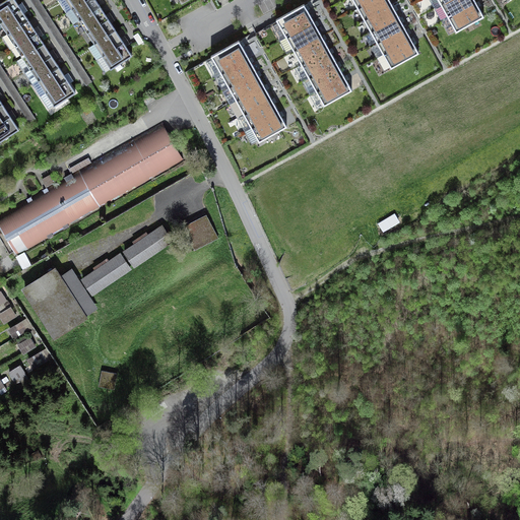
[(5,0),(0,3),(0,22),(21,9),(15,0),(5,0)]
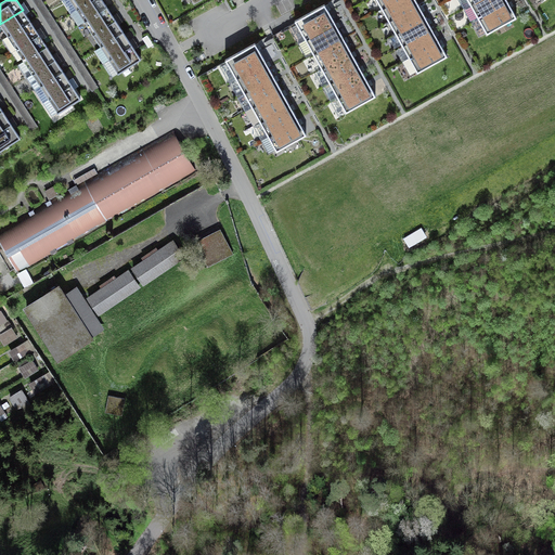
[(91,0),(69,0),(76,10),(91,0)]
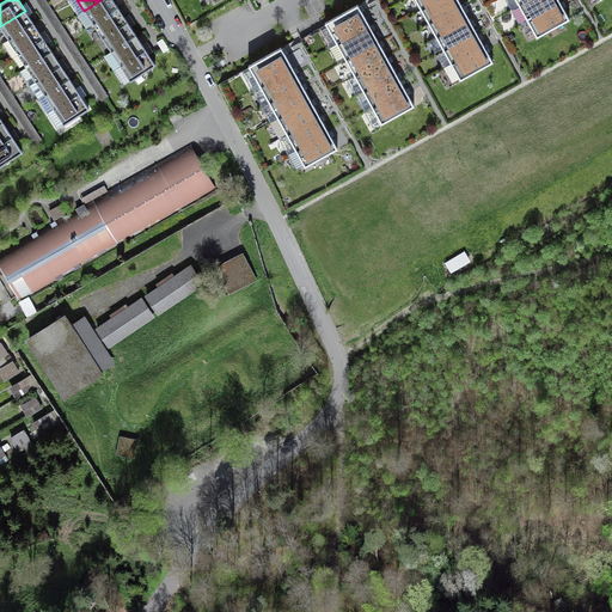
[(118,7),(112,0),(101,0),(84,11),(93,24),(118,7)]
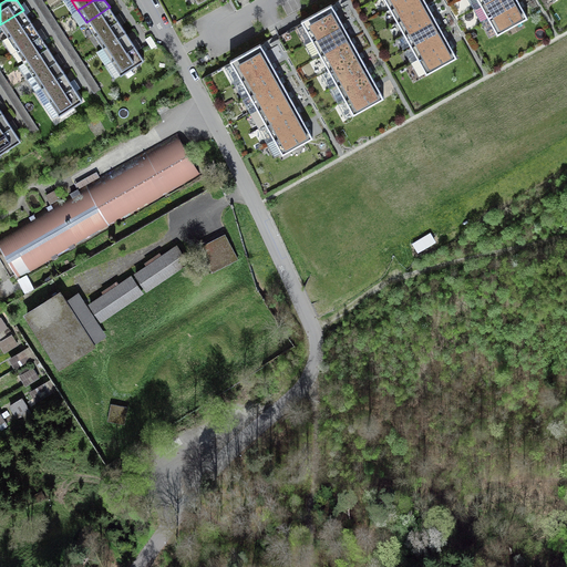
[(405,0),(384,0),(390,9),(405,0)]
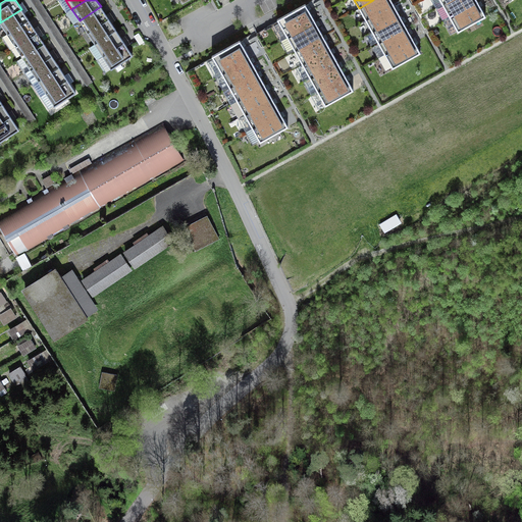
[(394,4),(390,0),(373,0),(359,8),(365,19),(394,4)]
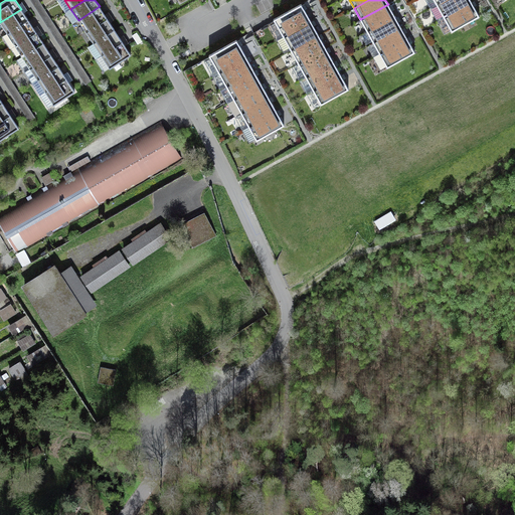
[(470,0),(444,0),(437,4),(444,17),(472,2),(470,0)]
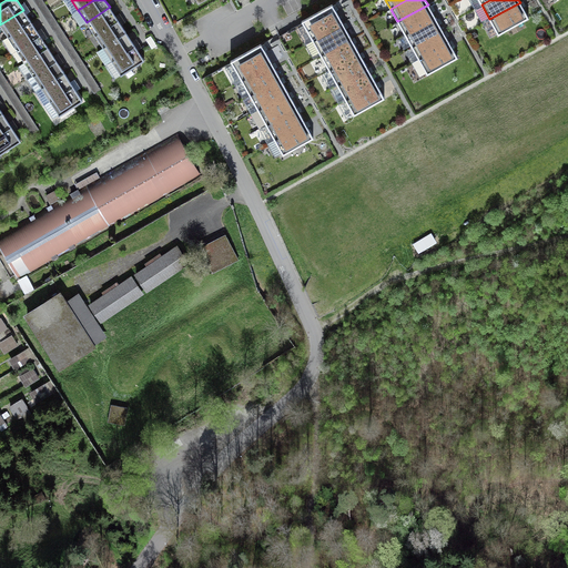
[(520,2),(489,19),(498,34),(528,18),(520,2)]
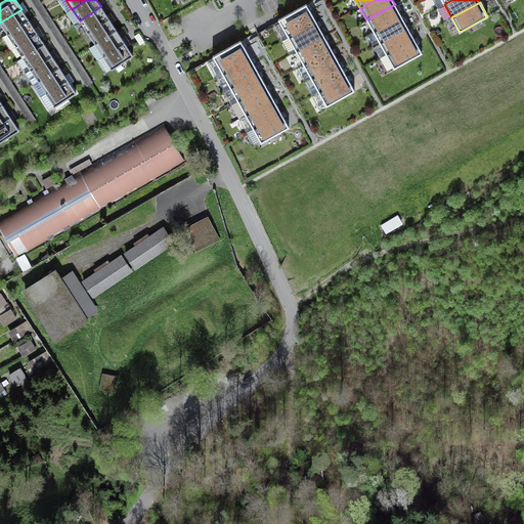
[(289,38),(316,22),(306,4),(278,19),(289,38)]
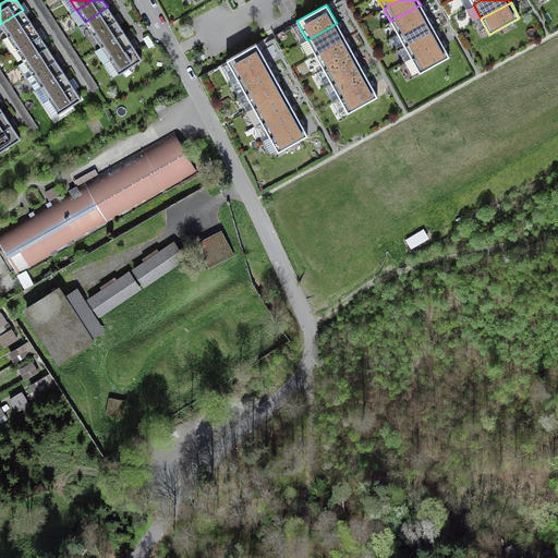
[(427,16),(421,4),(390,21),(398,34),(427,16)]
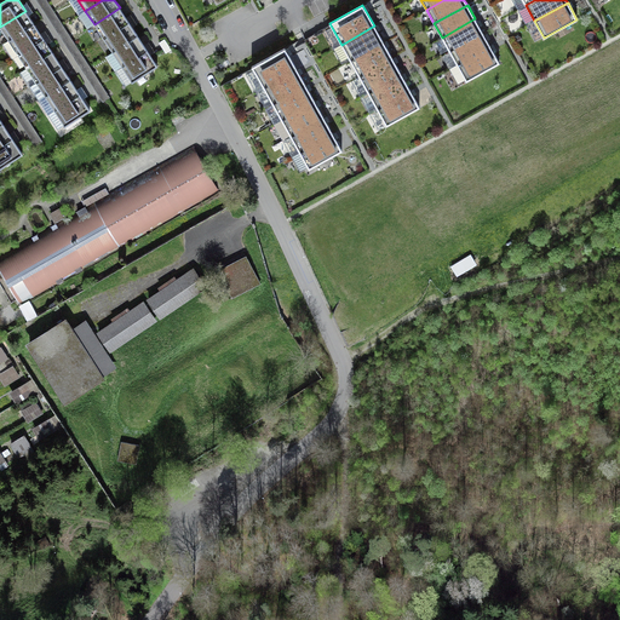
[(130,22),(120,7),(95,24),(103,39),(130,22)]
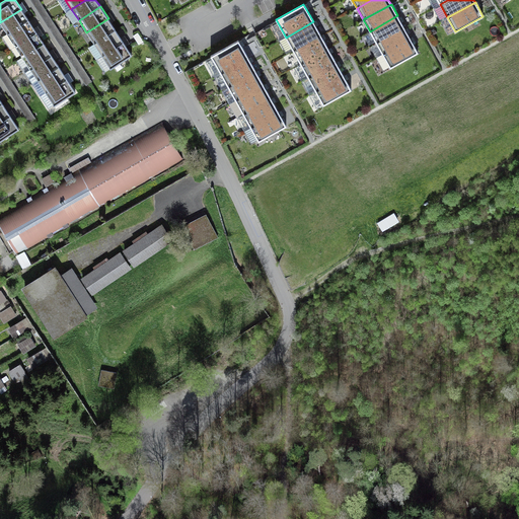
[(28,19),(21,9),(0,22),(7,33),(28,19)]
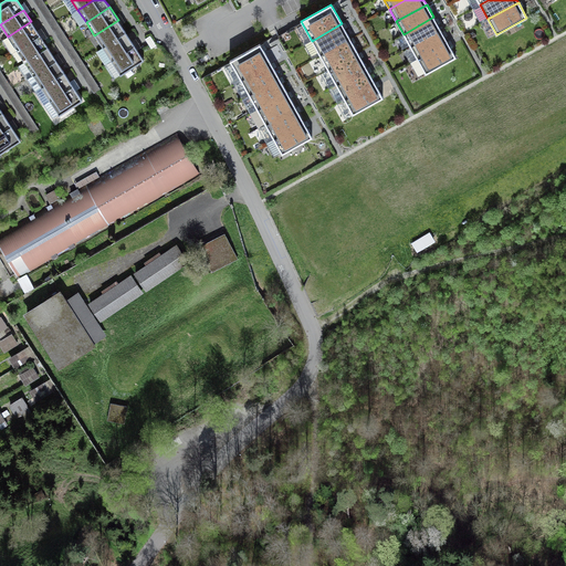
[(440,30),(433,17),(404,34),(410,46),(440,30)]
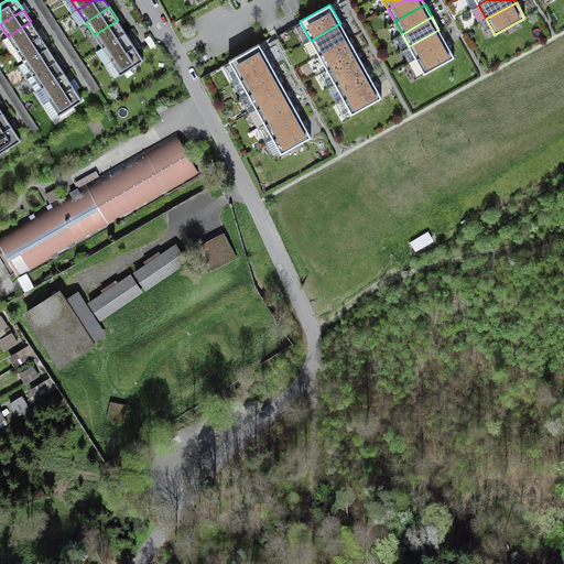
[(126,32),(118,20),(94,35),(102,47),(126,32)]
